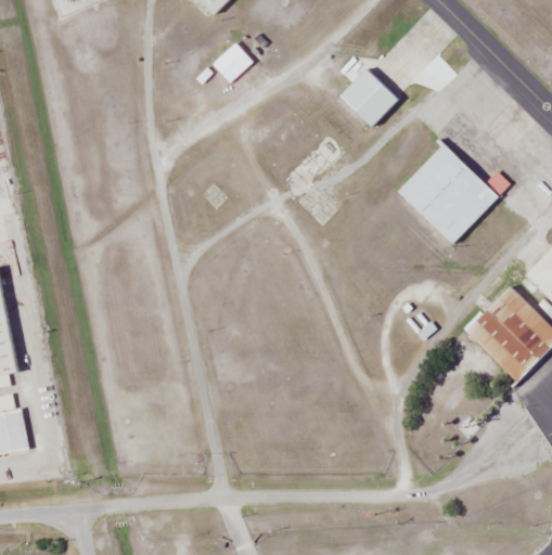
[(223,0),(199,0),(212,13),(223,0)]
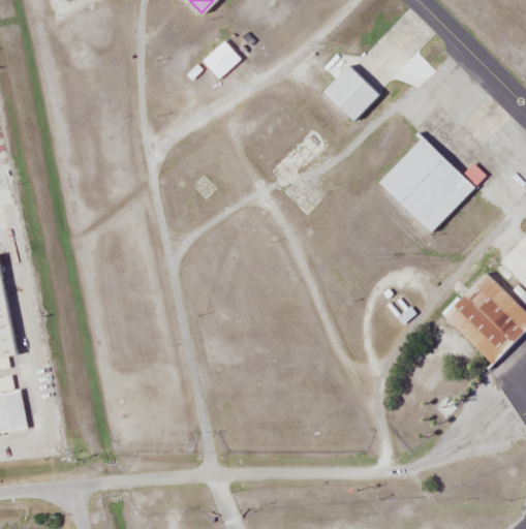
[(241,55),(223,38),(200,60),(218,78),(241,55)]
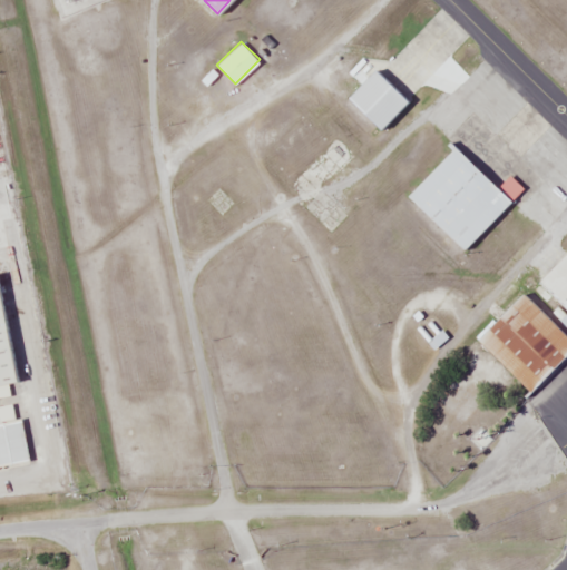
[(349,96),(378,129),(406,104),(375,71),(349,96)]
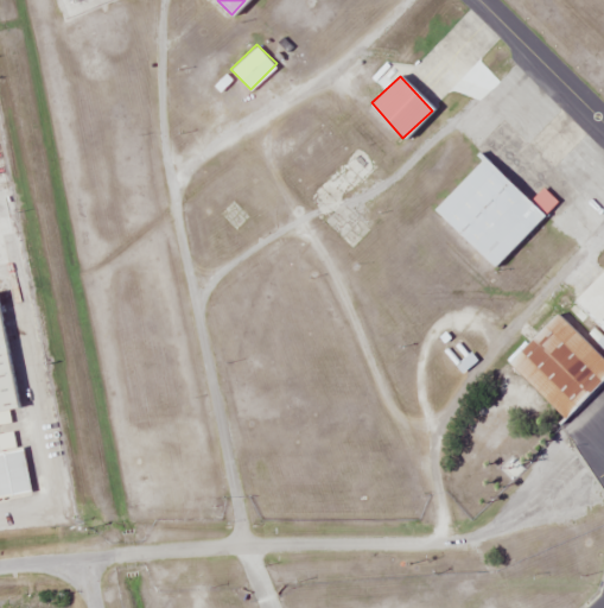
[(560,201),(545,187),(531,202),(484,157),(434,209),(495,268),(560,201)]
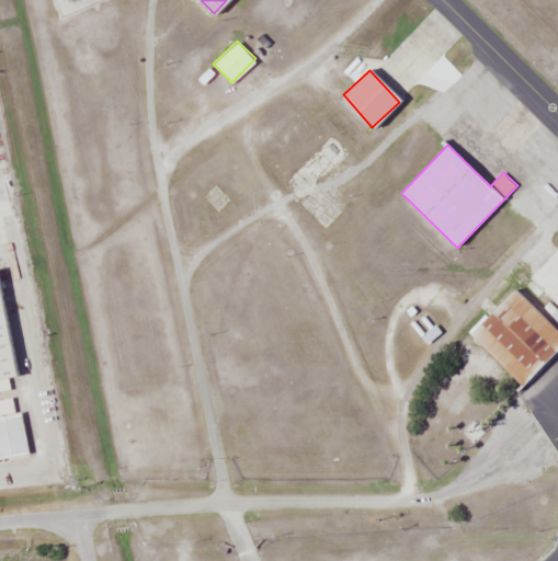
[(0,379),(15,377),(0,281),(0,379)]
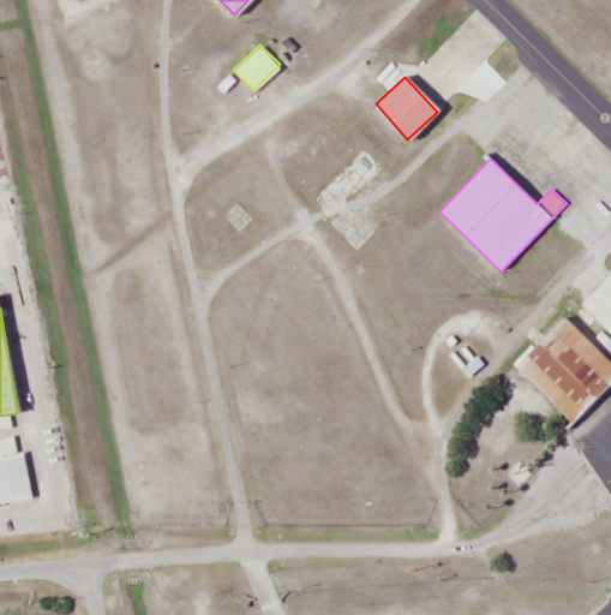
[(610,398),(601,398),(610,388),(610,363),(563,316),(514,366),(573,425),(573,441),(610,479),(610,398)]
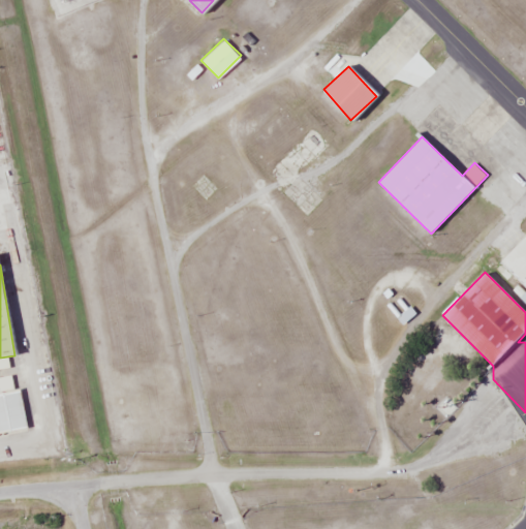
[(23,390),(0,393),(0,432),(28,429),(23,390)]
